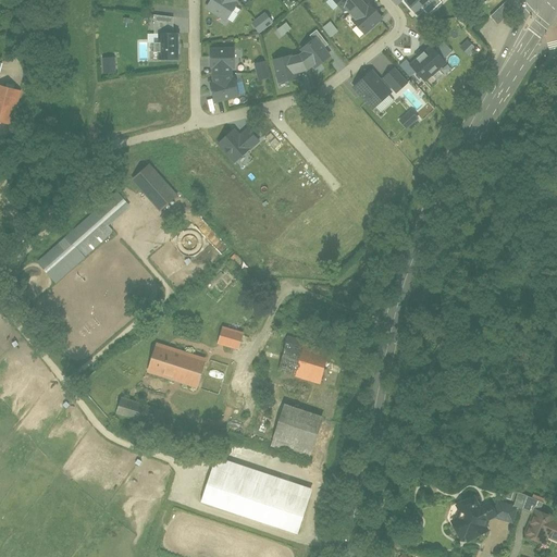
[(210,0),(206,8),(225,22),(238,3),(235,1),(235,0),(210,0)]
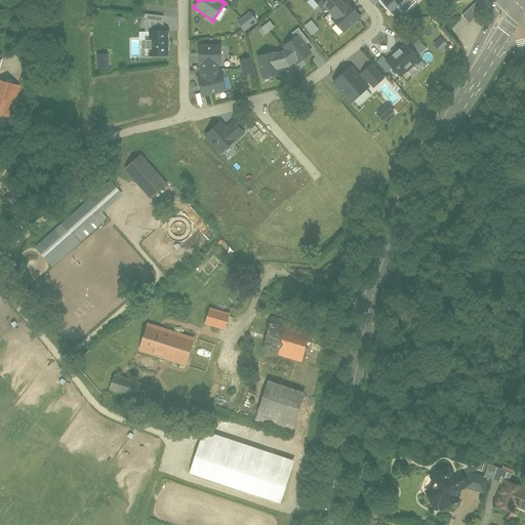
[(342,31),(359,16),(349,4),(347,5),(341,0),(313,0),(324,11),(326,9),(333,18),(332,19),(342,31)]
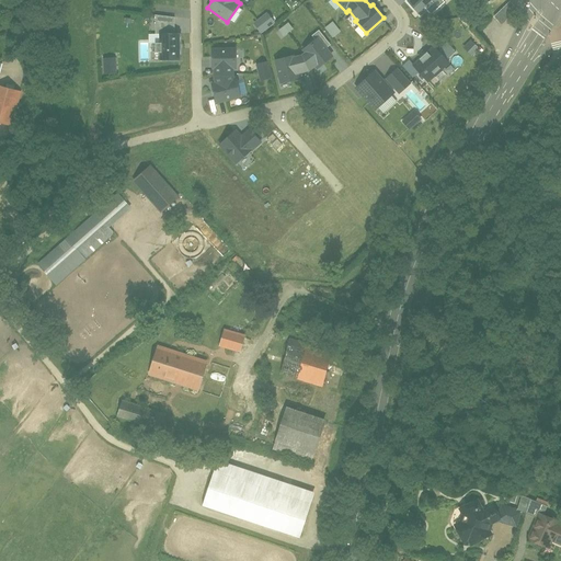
[(408,0),(407,1),(421,16),(427,10),(432,15),(445,2),(443,0),(408,0)]
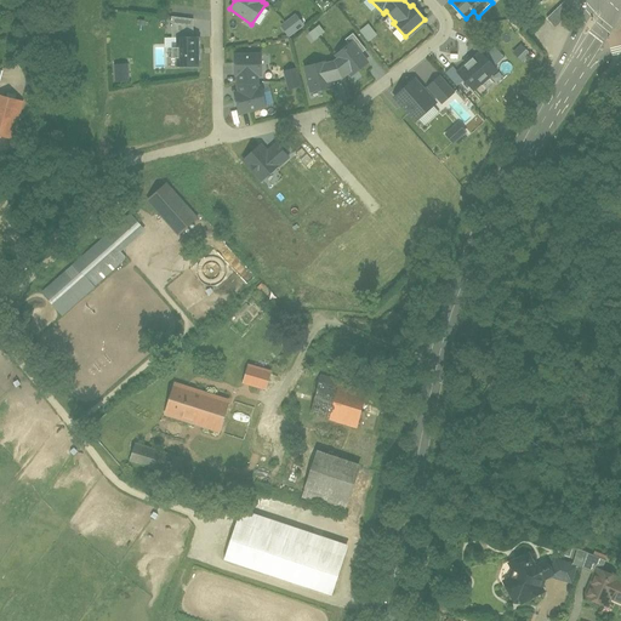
[(562,0),(543,18),(553,28),(571,10),(562,0)]
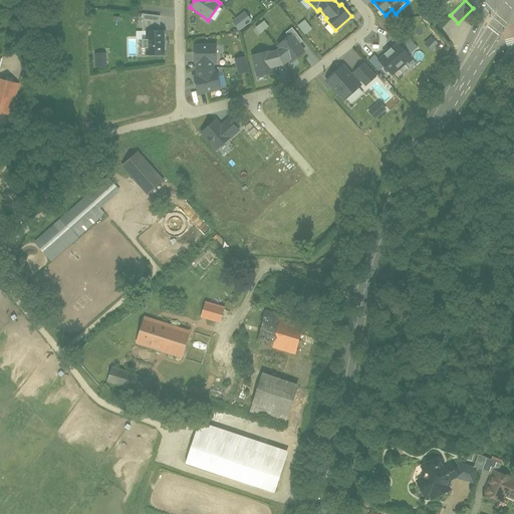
[(243,12),(229,21),(236,31),(249,22),(243,12)]
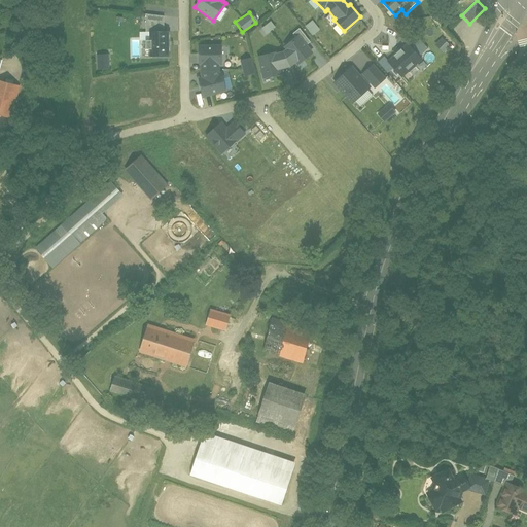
[(150,57),(168,57),(169,32),(163,32),(164,14),(146,13),(145,33),(150,34),(150,57)]
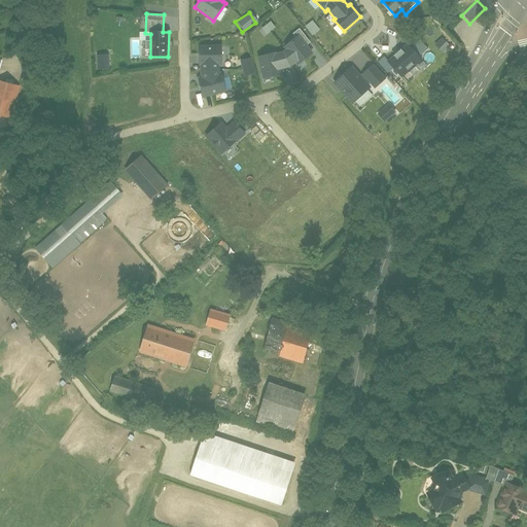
[(259,28),(265,35),(275,27),(270,21),(259,28)]
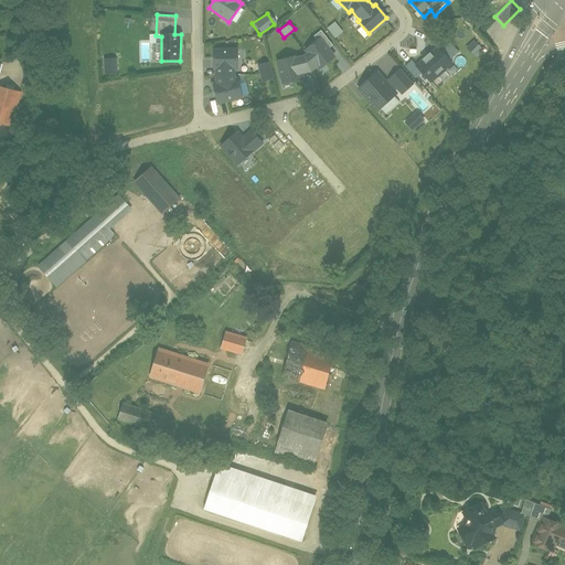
[(333,22),(326,29),(333,38),(341,31),(333,22)]
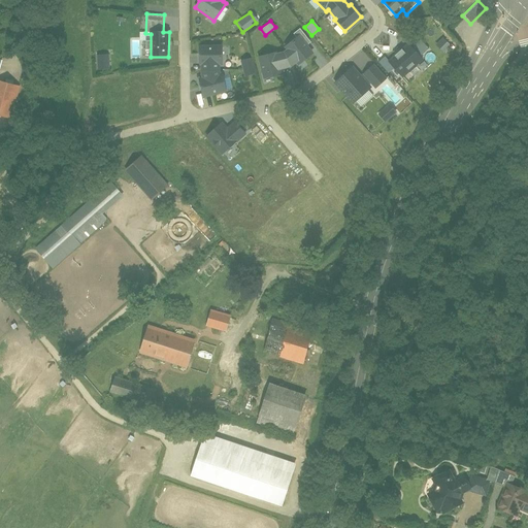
[(274,48),(257,53),(262,78),(279,74),(278,70),(290,67),(297,62),(298,64),(312,52),(298,34),(284,45),(286,47),(283,51),(274,53),(274,48)]
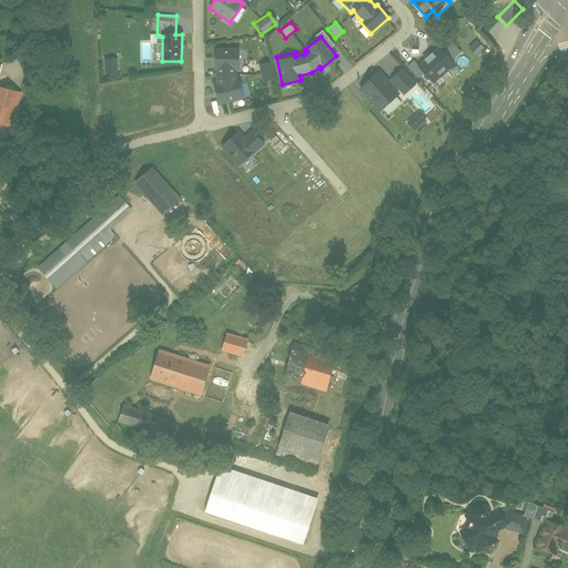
[(476,57),(484,49),(475,40),(467,48),(476,57)]
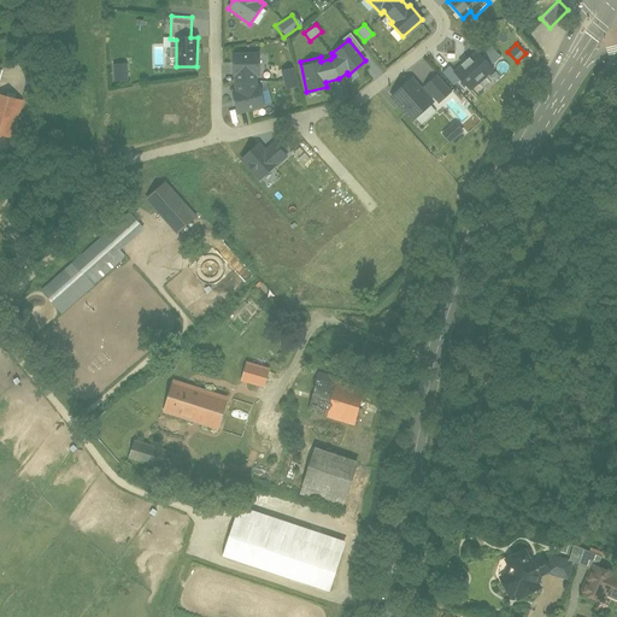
[(236,113),(265,106),(260,84),(257,84),(256,74),(259,74),(258,52),(231,51),(231,76),(234,76),(235,90),(230,92),(236,113)]
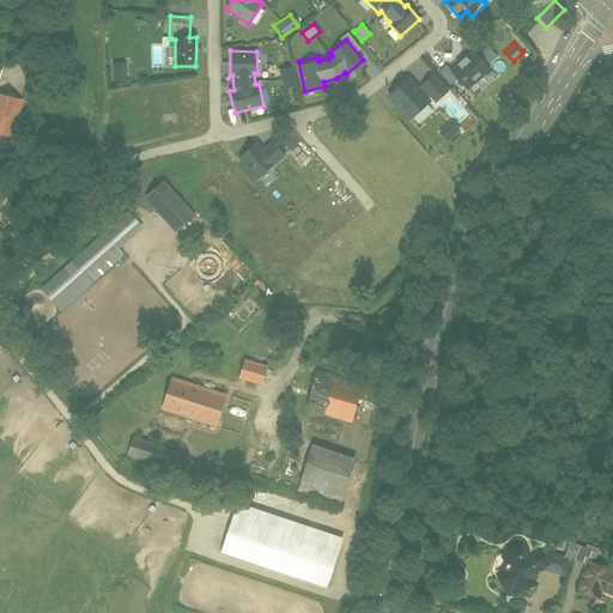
[(483,76),(490,70),(475,53),(468,59),(467,58),(459,65),(460,66),(453,72),(460,79),(459,84),(462,86),(466,86),(467,89),(474,83),(475,84),(484,77),(483,76)]
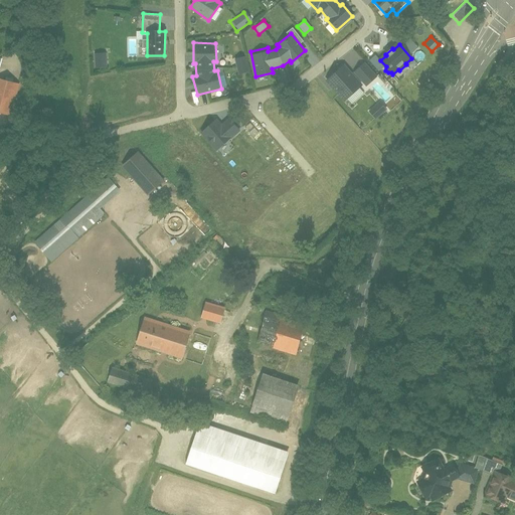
[(105,52),(94,53),(96,69),(106,68),(105,52)]
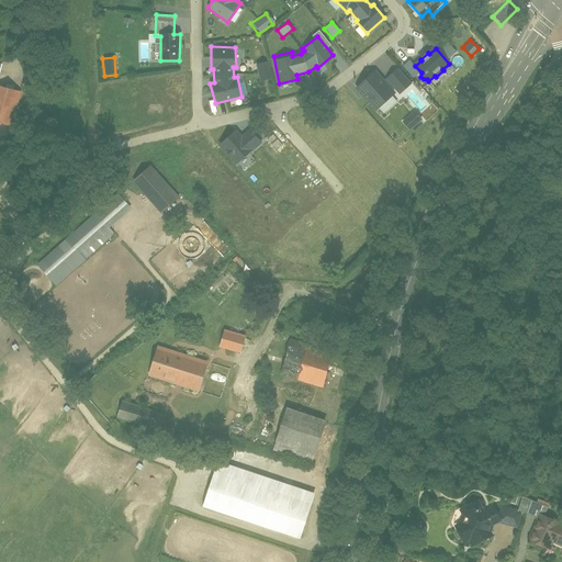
[(255,63),(257,80),(271,79),(268,62),(255,63)]
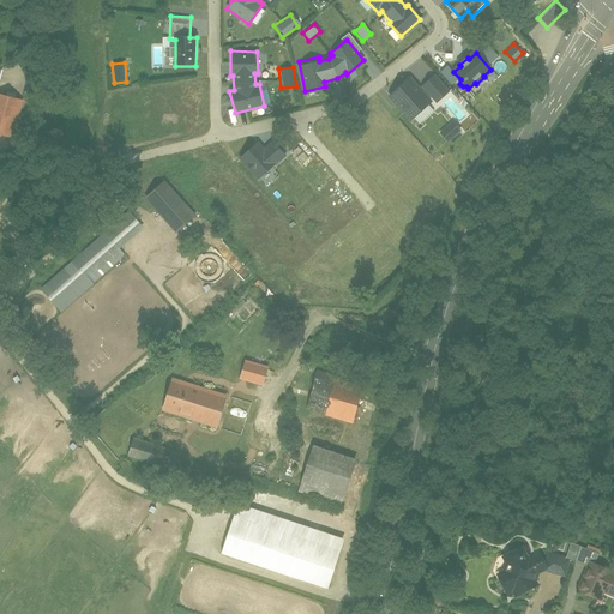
[(387,94),(410,120),(446,89),(433,72),(419,84),(410,74),(387,94)]
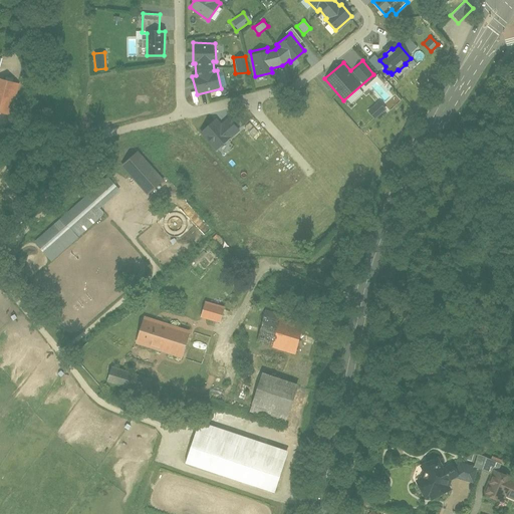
[(11,82),(0,79),(0,111),(3,113),(11,82)]
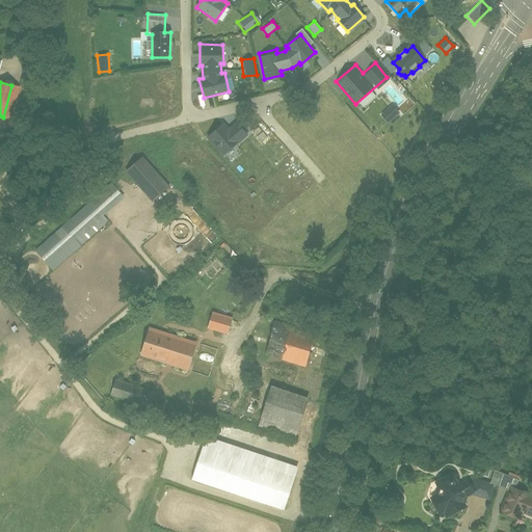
[(390,105),(379,116),(387,124),(398,112),(390,105)]
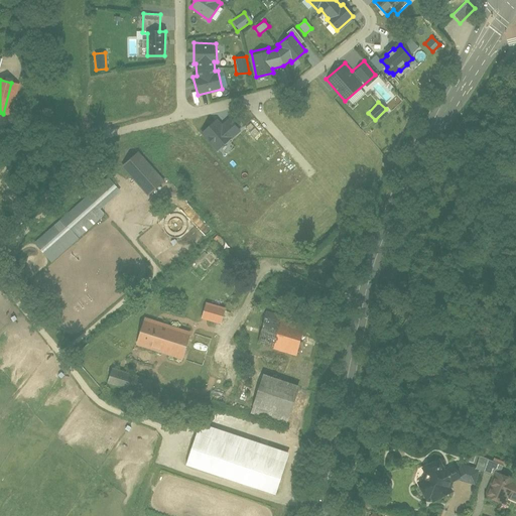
[(218,150),(232,138),(217,121),(204,133),(218,150)]
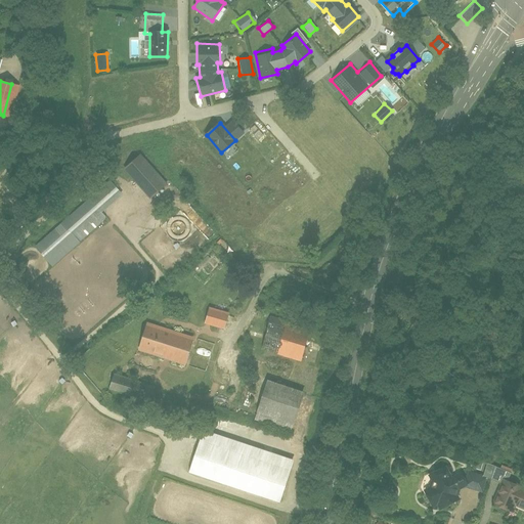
[(122,165),(145,198),(164,184),(141,151),(122,165)]
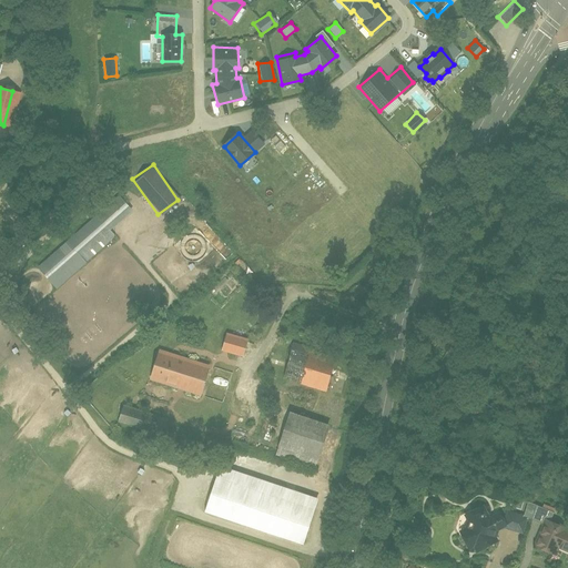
[(53,288),(115,237),(109,230),(131,212),(119,196),(34,265),(53,288)]
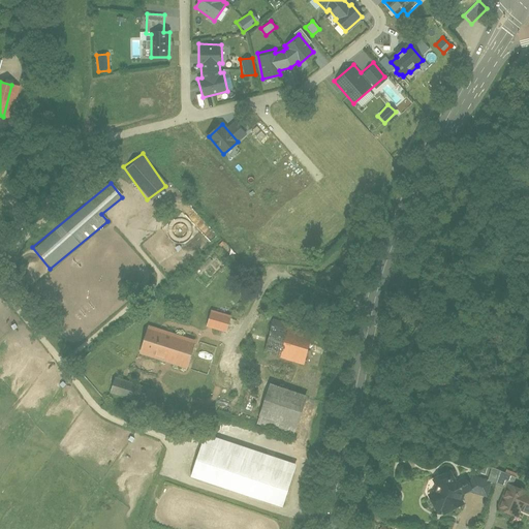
[(208,309),(201,325),(222,332),(227,315),(208,309)]
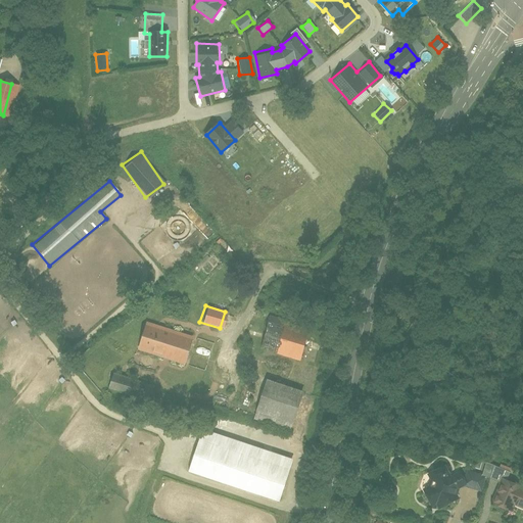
[(185,362),(192,338),(147,325),(140,348),(185,362)]
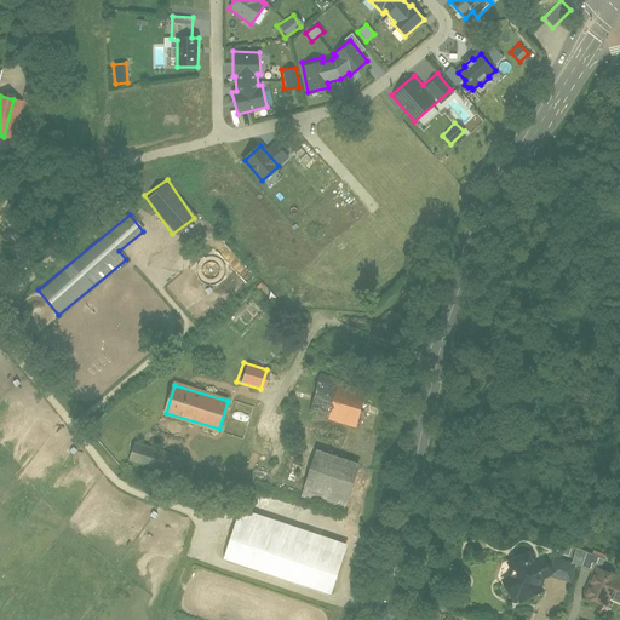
[(327,419),(356,426),(363,397),(334,390),(327,419)]
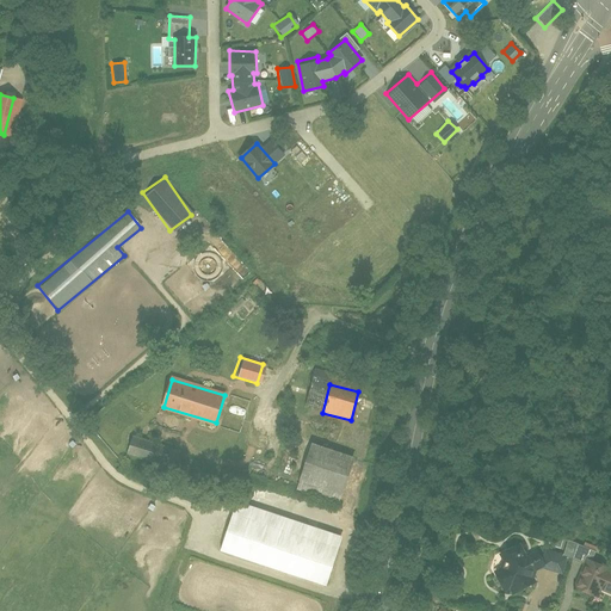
[(173,470),(179,451),(128,436),(122,454),(173,470)]
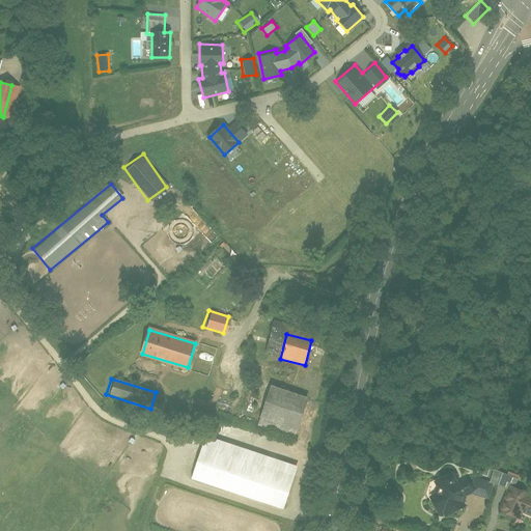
[(257,425),(297,438),(307,400),(268,389),(257,425)]
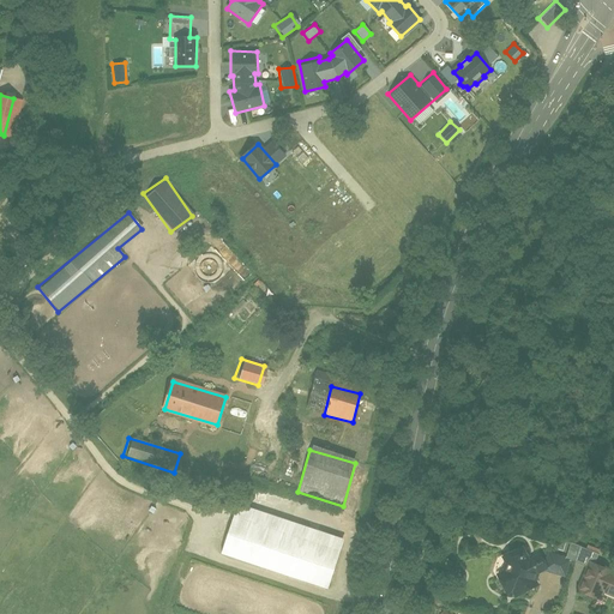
[(218,551),(326,587),(342,540),(234,505),(218,551)]
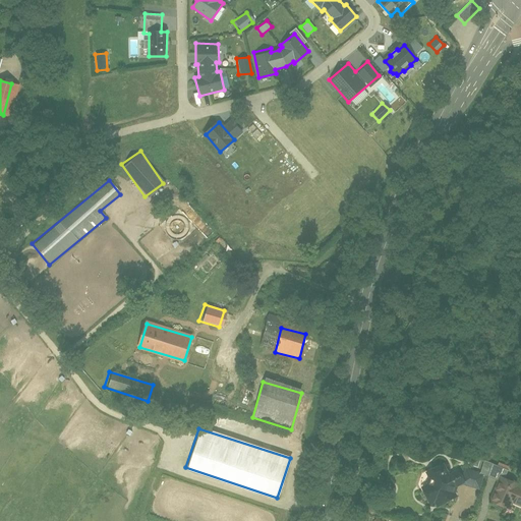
[(436,480),(432,487),(423,491),(428,504),(435,501),(438,508),(456,500),(454,494),(455,488),(462,484),(479,489),(483,474),(464,468),(449,475),(444,465),(425,474),(427,477),(436,480)]
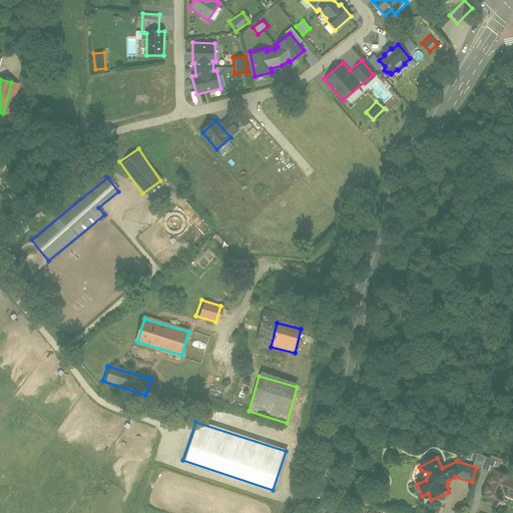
[(512,479),(491,471),(482,495),(493,499),(495,494),(512,500),(512,479)]
